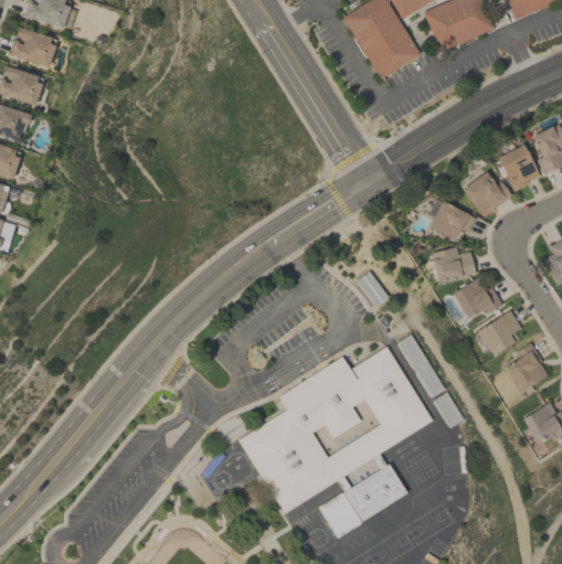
[(23,16),(29,0),(34,1),(34,0),(65,0),(71,2),(69,7),(71,8),(63,30),(23,16)]
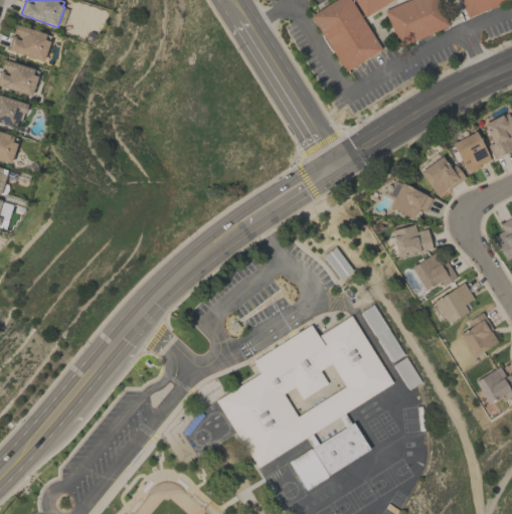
[(338,0),(351,0),(383,49),(347,72),(312,17),(338,0)]
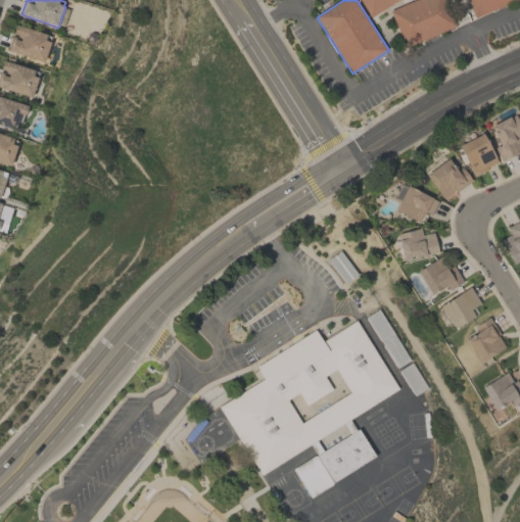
[(400,0),(373,17),(362,0),(400,0)]
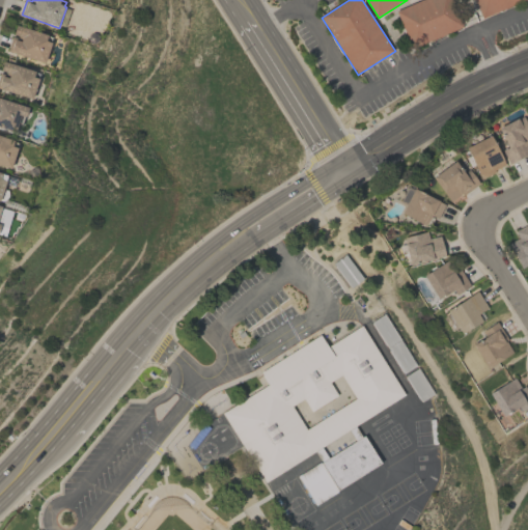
[(423,0),(452,0),(465,27),(414,49),(397,11),(423,0)]
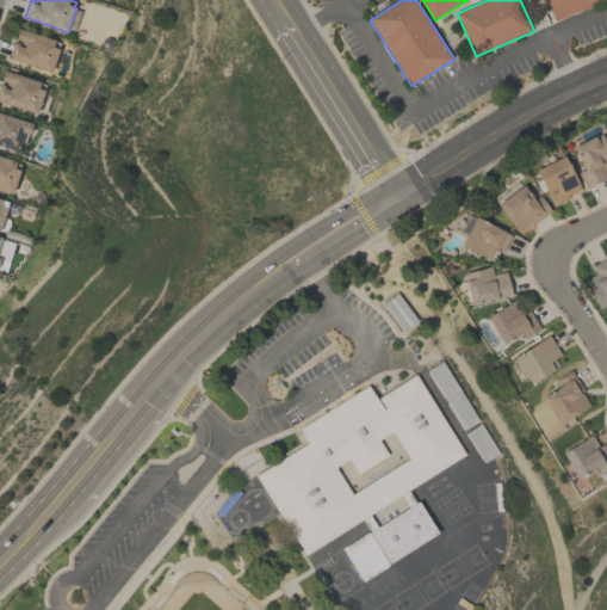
[(606,0),(557,22),(547,0),(606,0)]
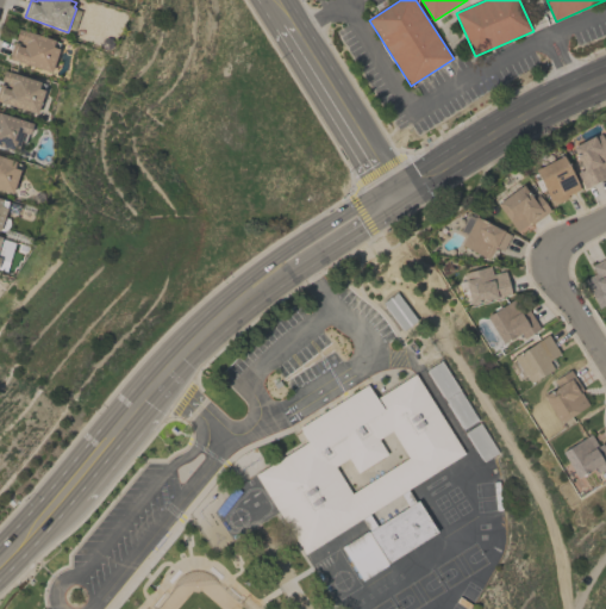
[(52,74),(10,60),(16,42),(22,44),(23,42),(17,39),(20,30),(56,42),(55,43),(61,44),(58,50),(60,50),(52,74)]
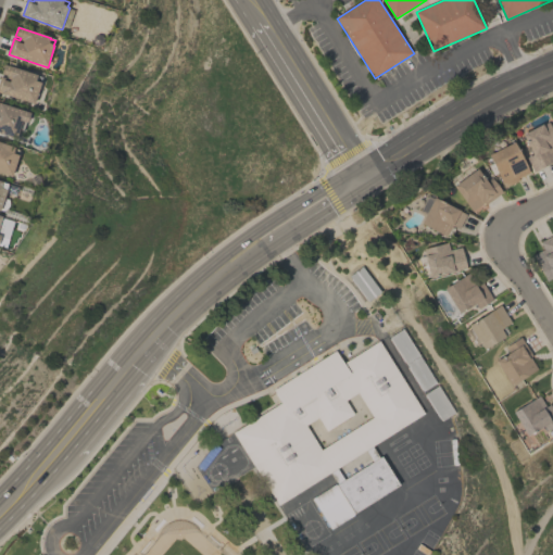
[(0,92),(0,80),(1,77),(7,78),(8,76),(2,74),(5,64),(38,76),(44,78),(34,105),(2,95),(2,93),(0,92)]
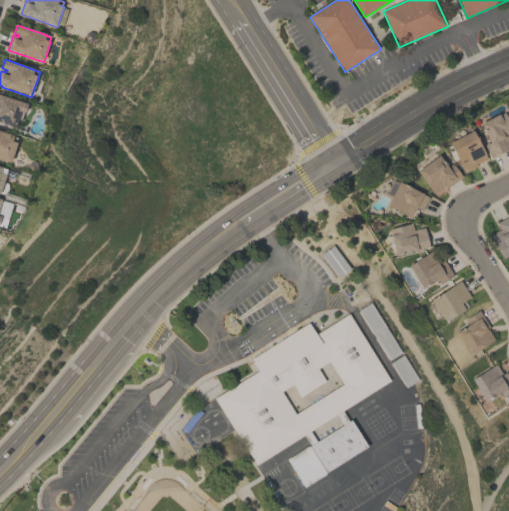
[(0,95),(29,105),(26,114),(25,114),(22,120),(19,119),(17,124),(13,123),(12,127),(0,122),(0,95)]
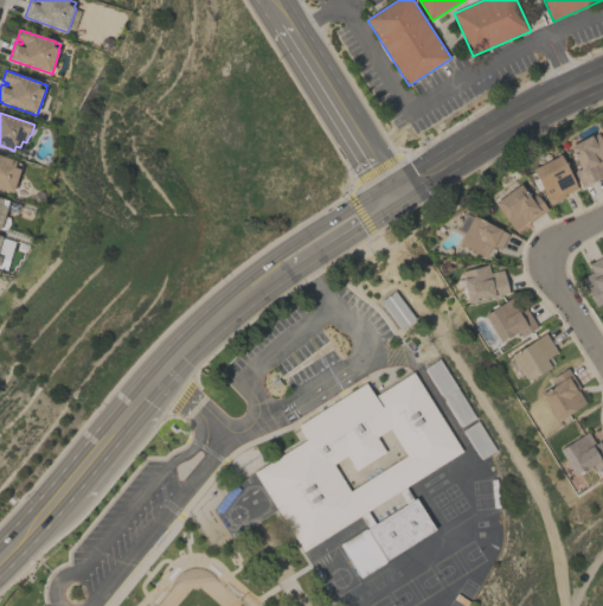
[(602,179),(583,189),(575,172),(582,170),(571,147),(592,136),(592,138),(600,134),(602,139),(602,179)]
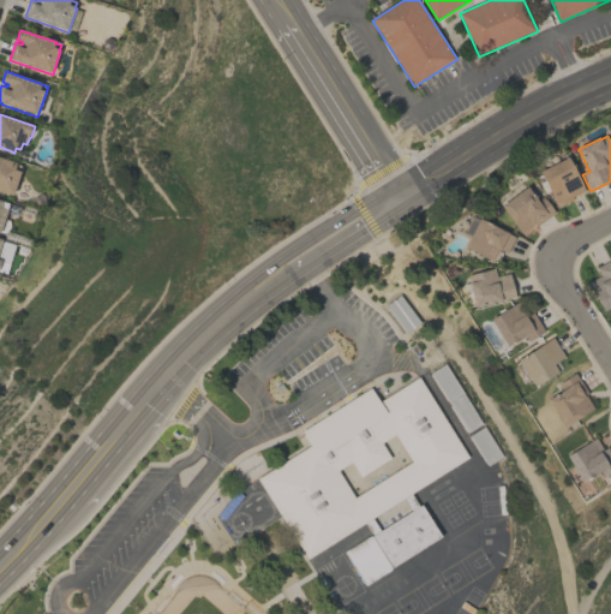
[(15,197),(0,192),(0,158),(17,164),(17,166),(23,167),(21,173),(22,173),(15,197)]
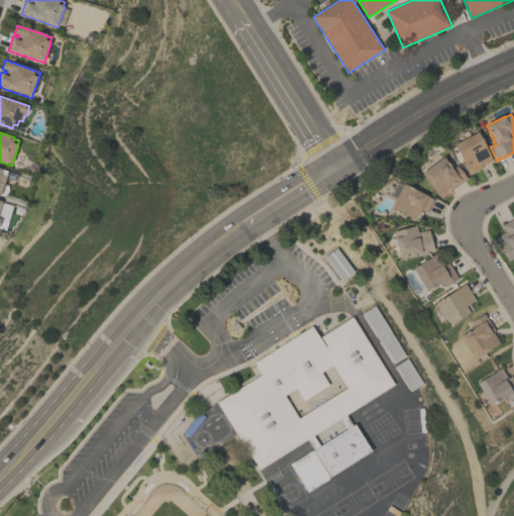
[(454,145),(479,132),(493,161),(482,167),(483,169),(470,176),(463,162),(459,163),(455,155),(458,152),(454,145)]
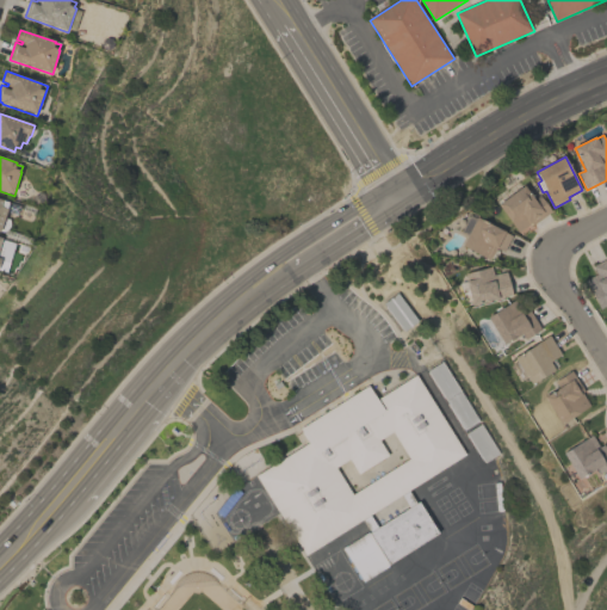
[(519,233),(499,205),(525,186),(534,199),(542,196),(552,211),(533,226),(532,223),(519,233)]
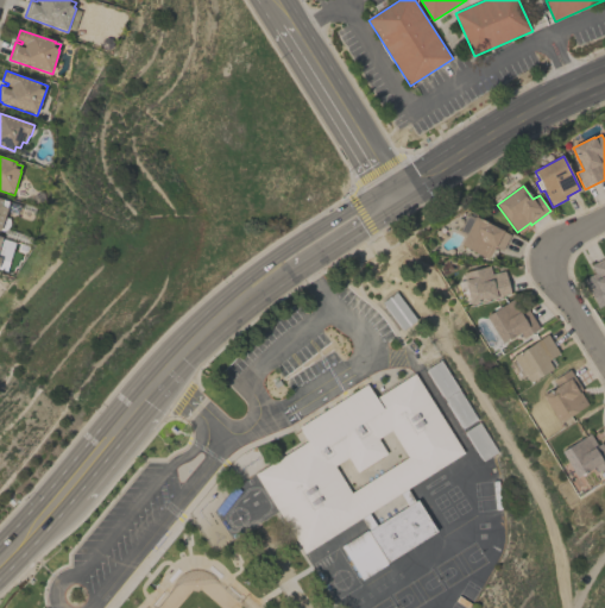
[(1,232),(0,231),(0,199),(21,207),(19,214),(8,211),(6,218),(10,219),(12,221),(12,225),(8,231),(5,232),(1,231),(1,232)]
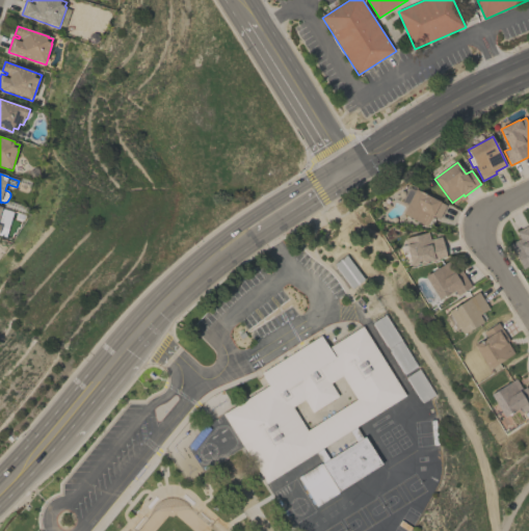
[(403,214),(408,205),(403,202),(411,187),(416,190),(416,189),(447,206),(440,219),(434,216),(428,228),(403,214)]
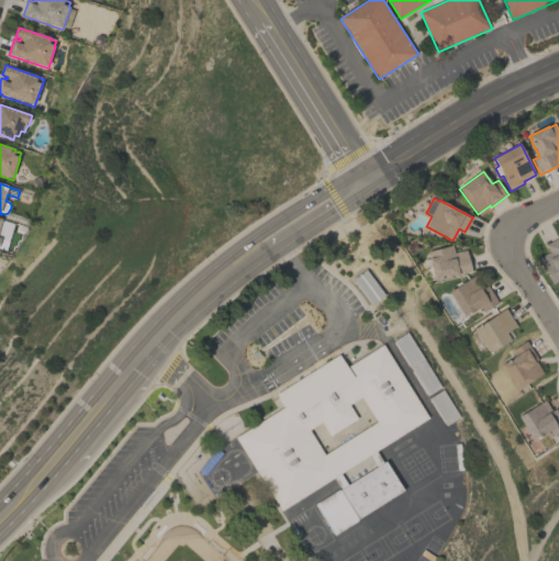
[(554,284),(539,258),(551,253),(549,249),(548,250),(546,246),(547,245),(547,243),(558,237),(558,282),(554,284)]
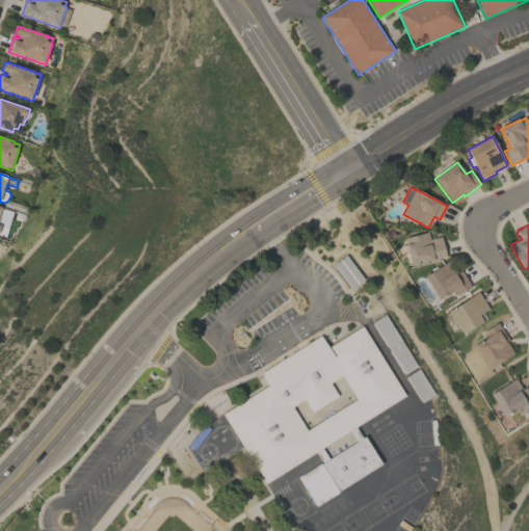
[(431,240),(443,237),(447,257),(435,260),(435,261),(412,266),(412,265),(407,266),(404,253),(408,251),(406,245),(407,245),(406,238),(430,233),(431,240)]
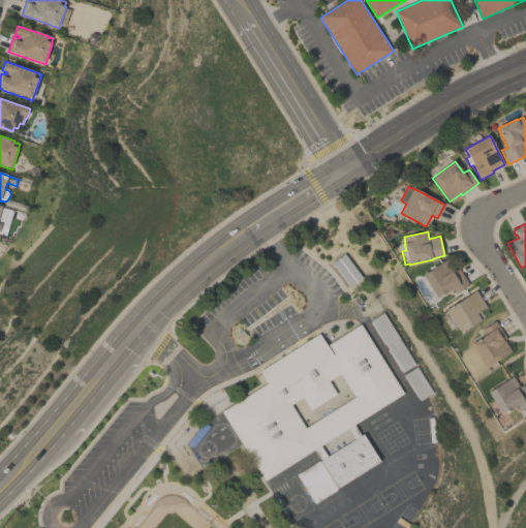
[(351,287),(334,262),(345,254),(364,278),(351,287)]
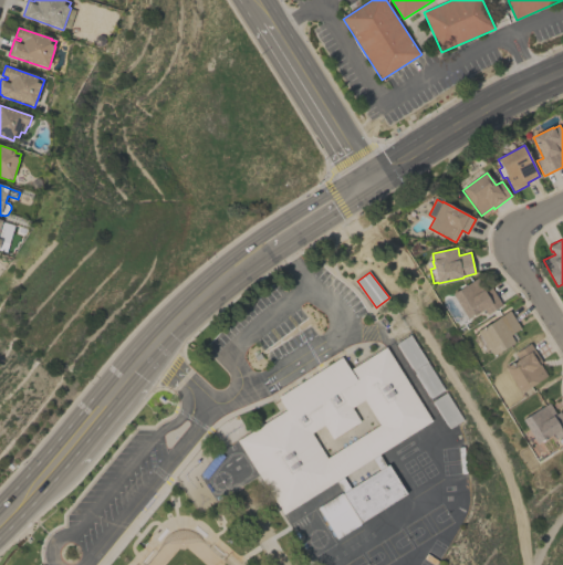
[(503,305),(488,315),(485,310),(469,320),(452,295),(478,280),(486,292),(492,288),(503,305)]
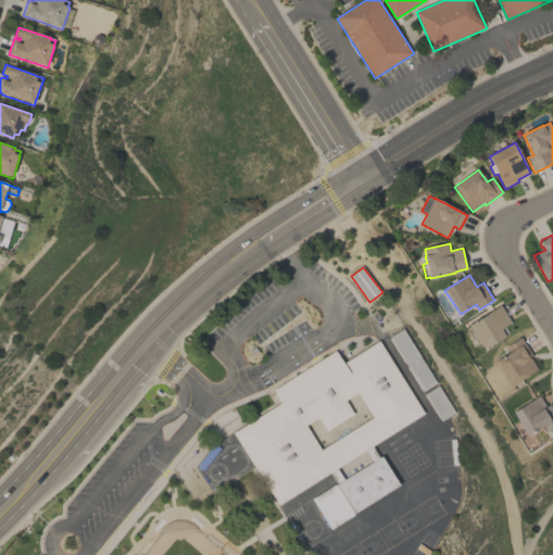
[(506,337),(486,350),(482,344),(480,345),(469,327),(502,305),(513,323),(502,330),(506,337)]
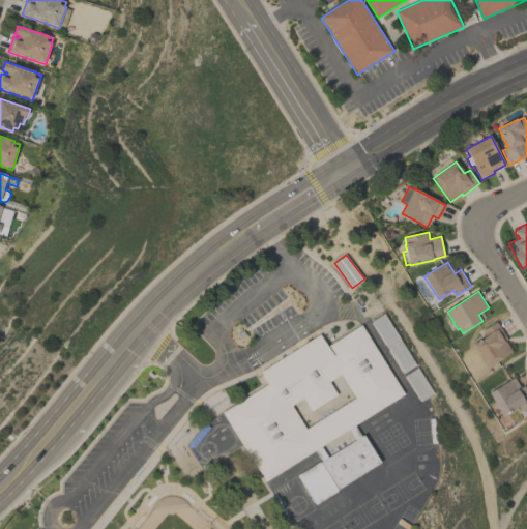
[(385,314),(417,364),(404,374),(372,322),(385,314)]
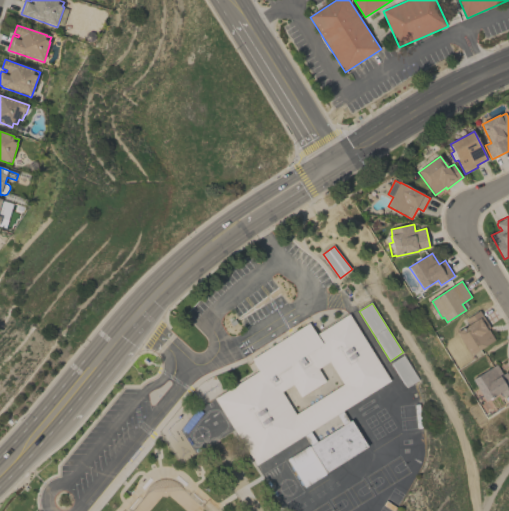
[(472,356),(457,334),(470,325),(466,320),(480,311),(492,328),(489,330),(496,340),(472,356)]
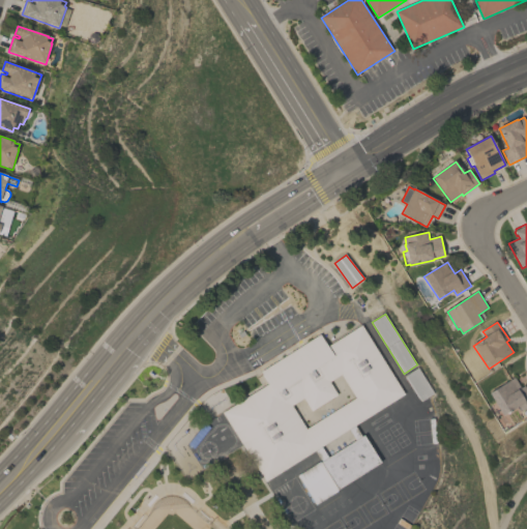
[(267,482),(223,413),(269,384),(262,372),(321,334),(328,347),(362,325),(407,394),(356,427),(363,437),(364,436),(382,464),(317,504),(298,476),(323,461),(317,450),(267,482)]
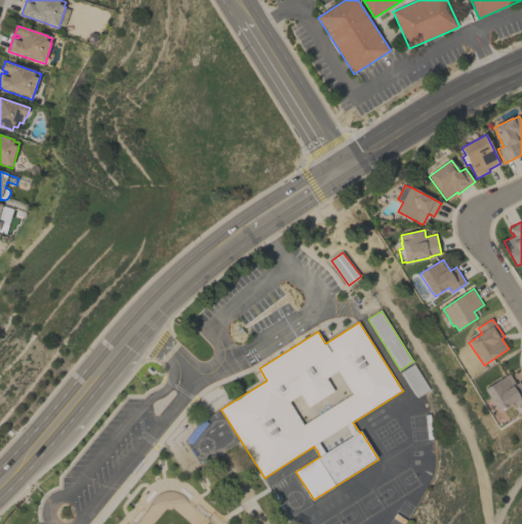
[(414,364),(432,390),(419,398),(402,372),(414,364)]
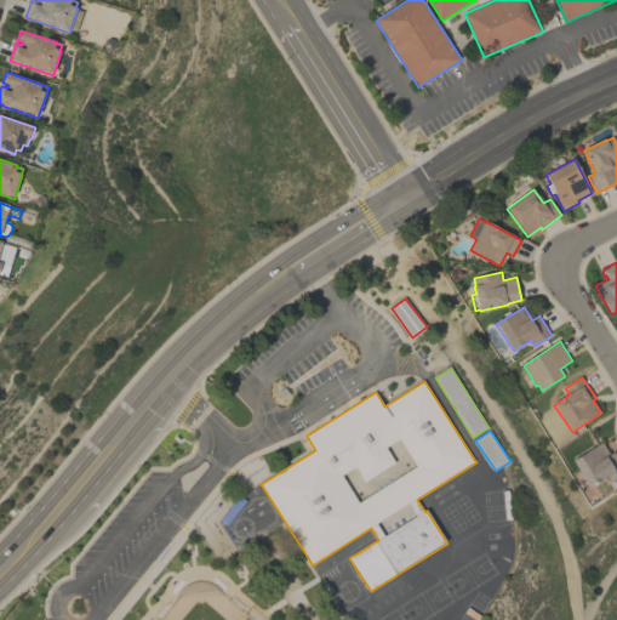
[(573,462),(604,443),(611,454),(616,451),(616,479),(612,482),(609,477),(590,488),(573,462)]
